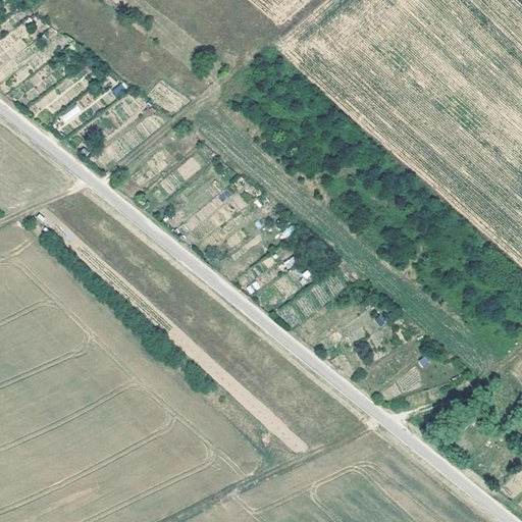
[(121,84),(111,91),(117,98),(126,91),(121,84)]
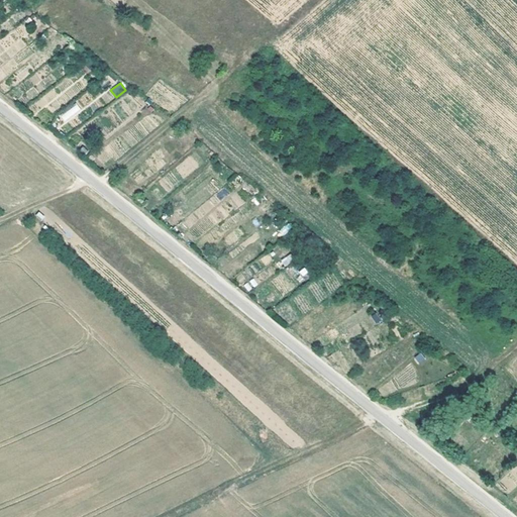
[(77,103),(60,115),(65,122),(82,110),(77,103)]
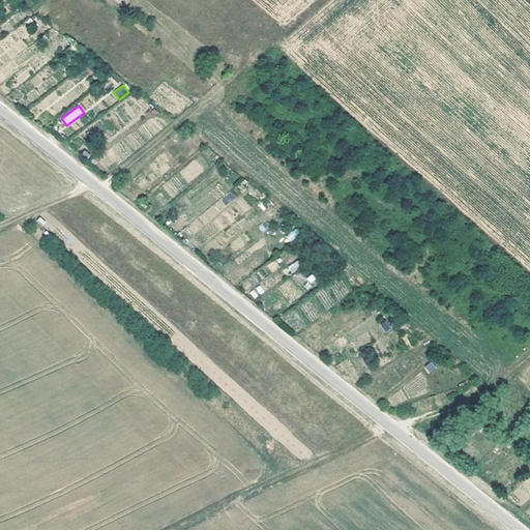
[(296,261),(288,267),(292,273),(300,266),(296,261)]
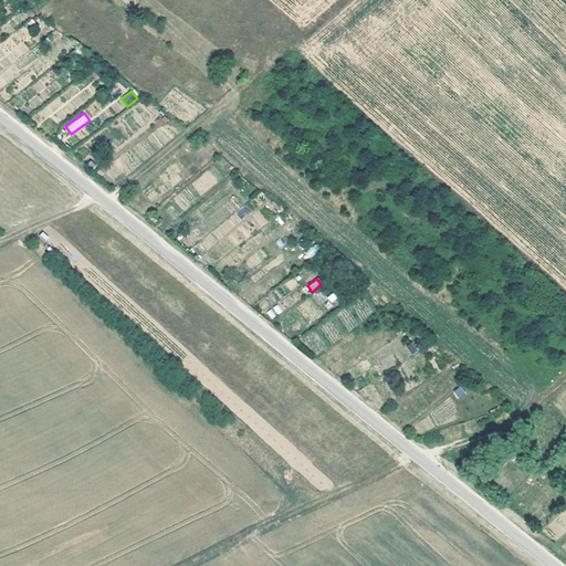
[(327,300),(335,305),(339,299),(331,293),(327,300)]
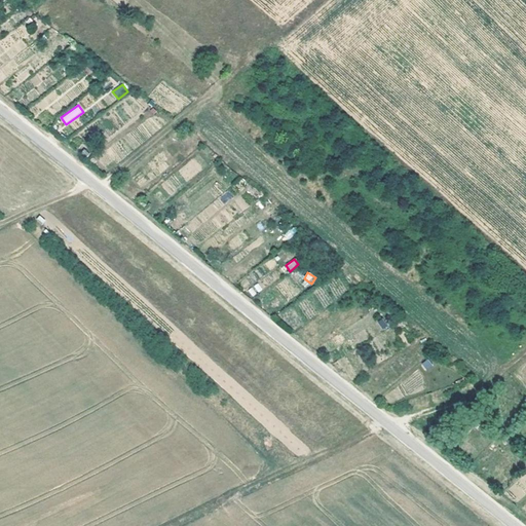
[(382,330),(389,327),(385,317),(378,320),(382,330)]
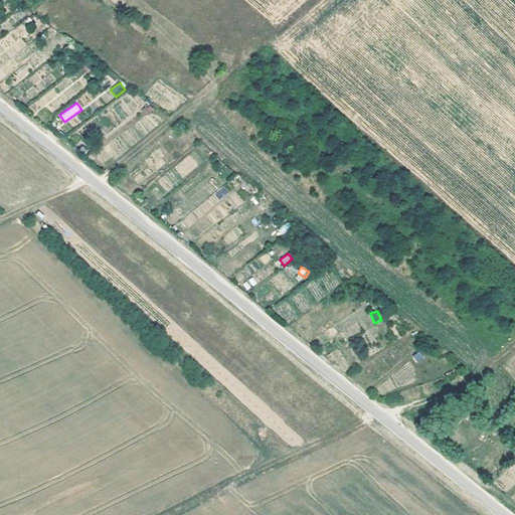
[(416,363),(423,359),(419,351),(411,355),(416,363)]
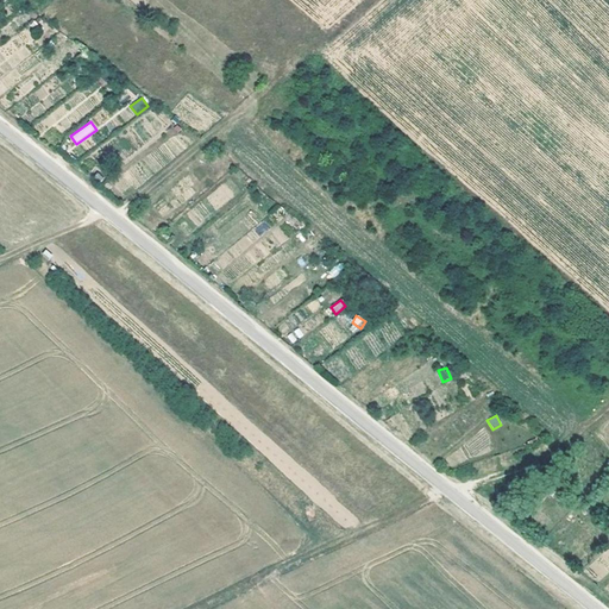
[(596,577),(608,570),(608,552),(589,563),(596,577)]
